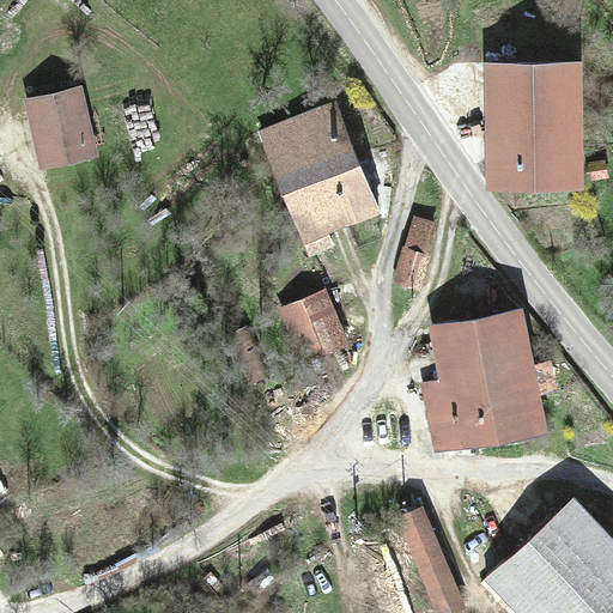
[(601,70),(558,70),(510,71),(510,190),(604,188),(602,137),(612,137),(612,120),(602,120),(601,70)]
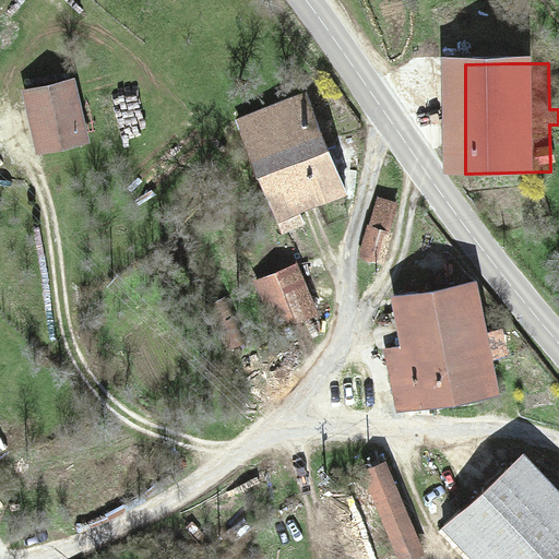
[(23,92),(37,156),(90,143),(74,79),(23,92)]
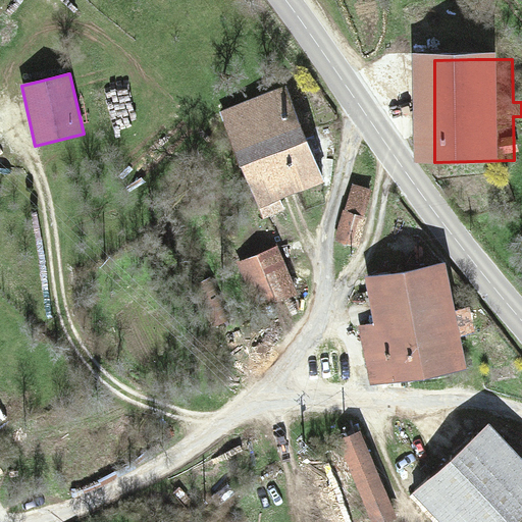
[(289,91),(226,114),(265,216),(285,209),(280,195),(326,178),(316,152),(325,149),(319,132),(309,136),(300,112),(309,108),(306,99),(294,103),(289,91)]
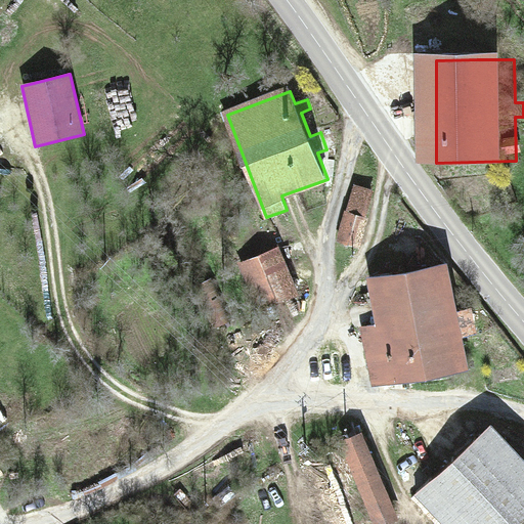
[(362,217),(370,192),(355,187),(347,213),(345,212),(336,241),(359,249),(367,219),(362,217)]
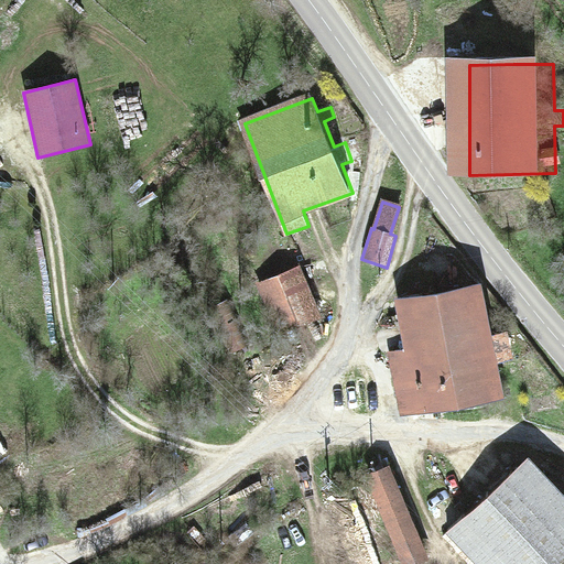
[(277,333),(322,320),(300,267),(257,283),(277,333)]
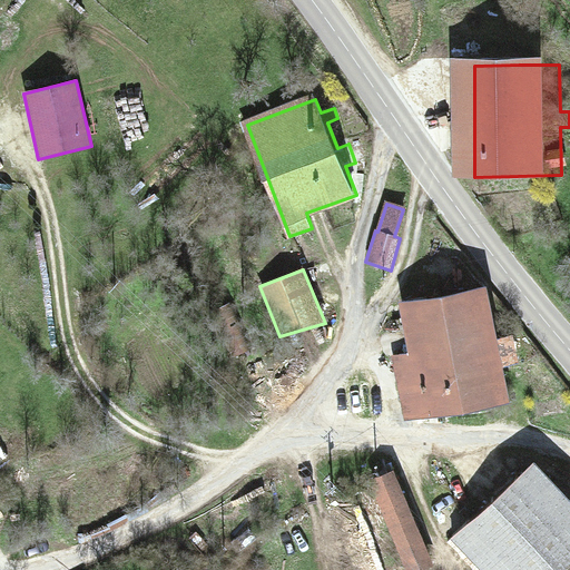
[(403,420),(509,402),(502,367),(495,340),(485,286),(399,303),(409,354),(391,357),(403,420)]
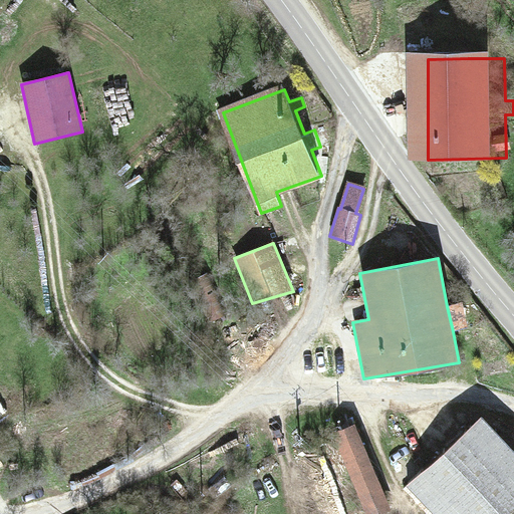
[(207,272),(191,280),(211,320),(226,313),(207,272)]
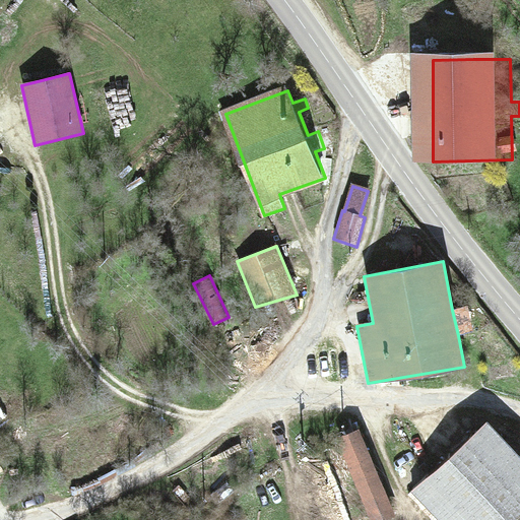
[(466,307),(452,310),(458,335),(472,332),(466,307)]
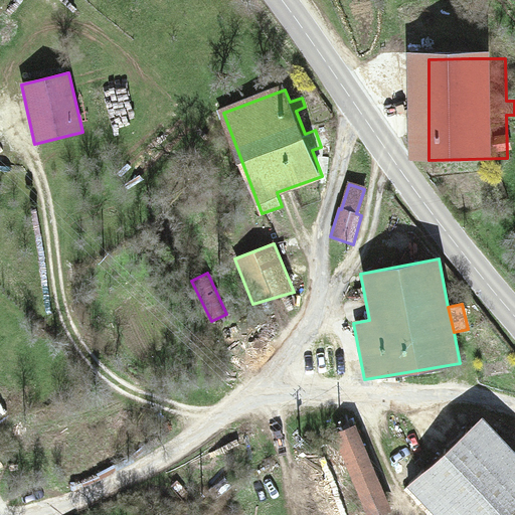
[(406,486),(432,514),(514,514),(514,454),(482,418),(406,486)]
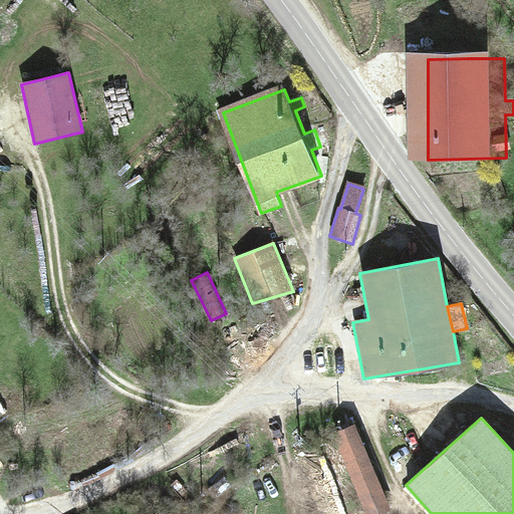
[(369,442),(357,447),(384,511),(397,506),(369,442)]
